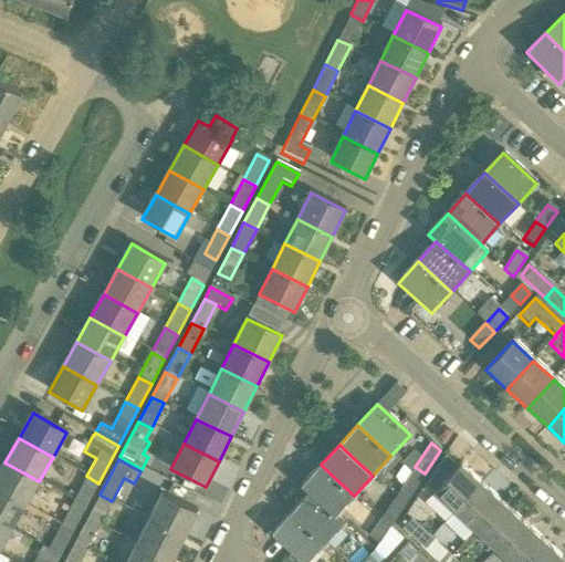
[(4,462),(0,470),(0,492),(24,506),(39,481),(4,462)]
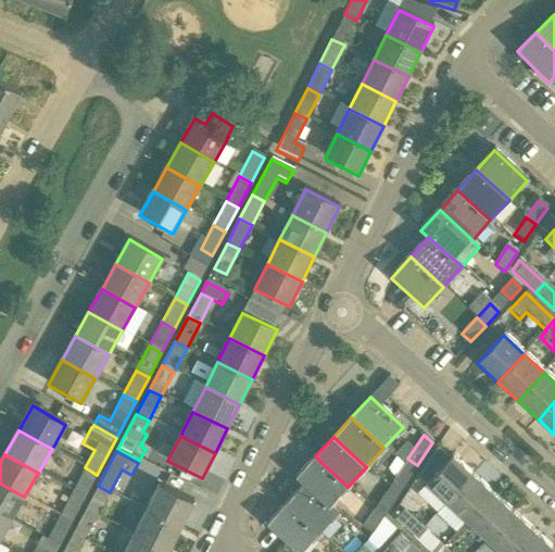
[(348,487),(315,456),(295,477),(304,485),(304,484),(329,506),(348,487)]
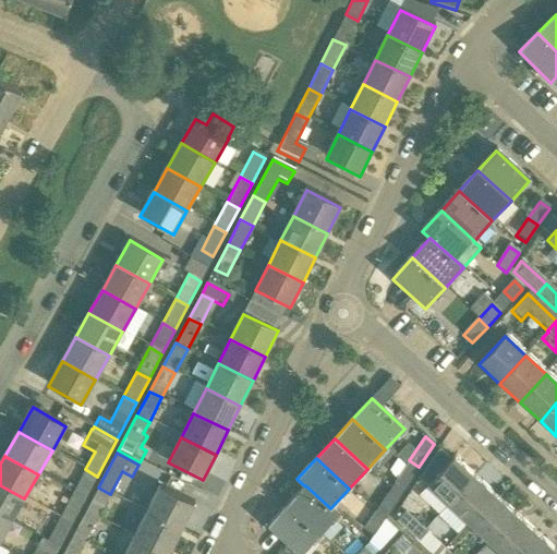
[(448,506),(474,478),(453,459),(427,486),(448,506)]
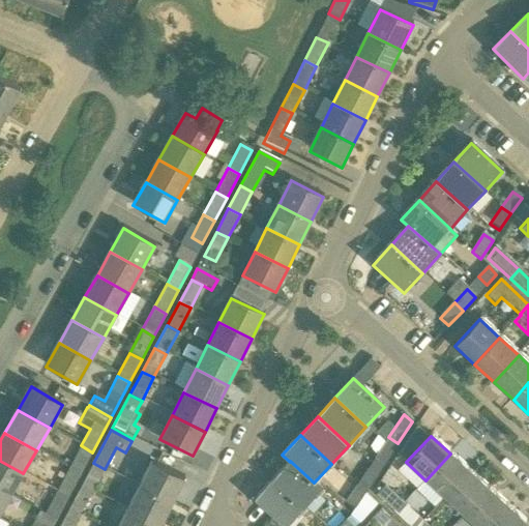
[(398,443),(388,437),(374,461),(383,467),(398,443)]
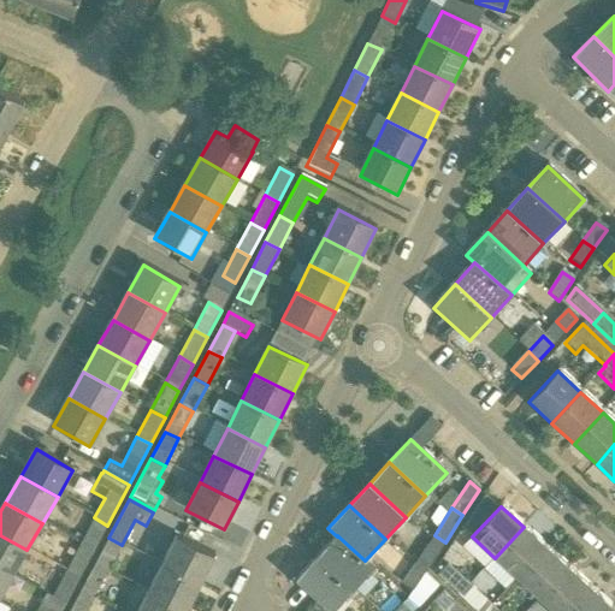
[(107,526),(94,517),(80,545),(93,552),(107,526)]
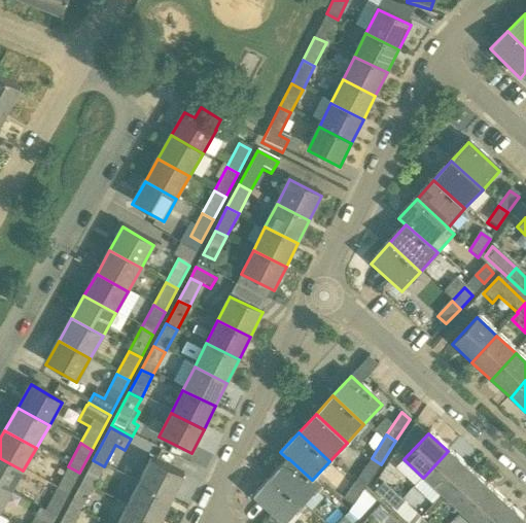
[(448,451),(423,478),(443,495),(467,468),(448,451)]
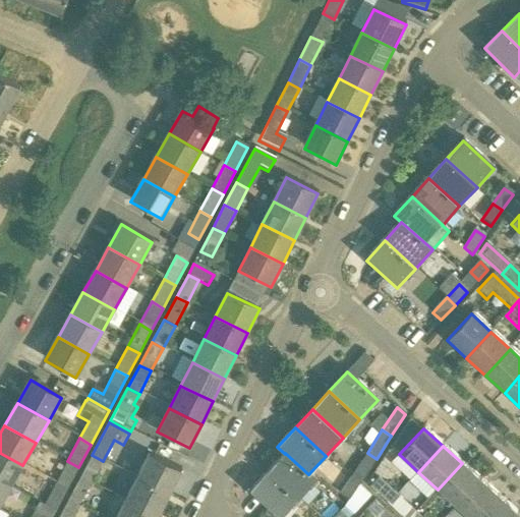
[(22,465),(0,453),(0,482),(10,487),(22,465)]
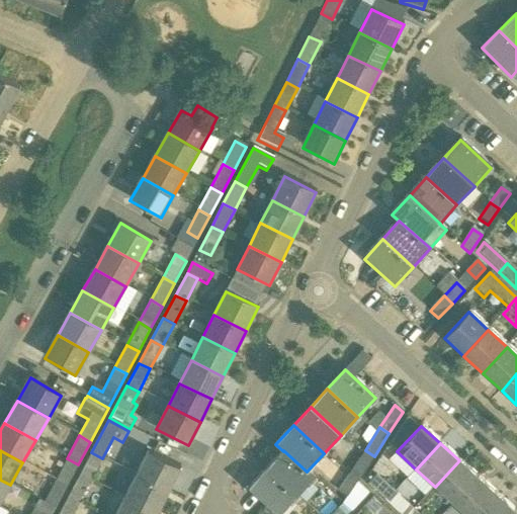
[(283,450),(283,451),(267,468),(297,497),(315,479),(307,472),(283,450)]
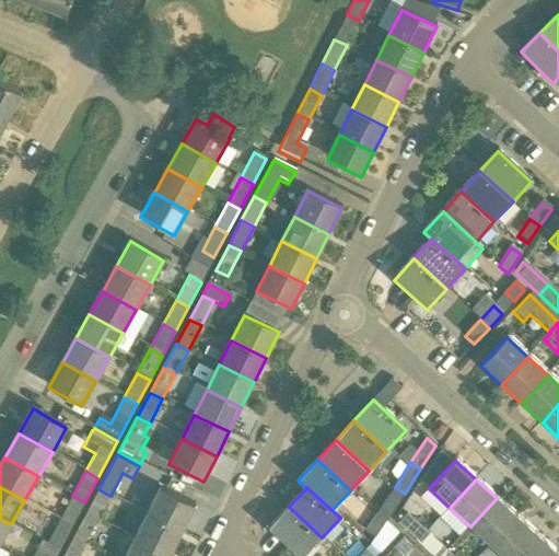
[(99,489),(85,514),(97,521),(111,496),(99,489)]
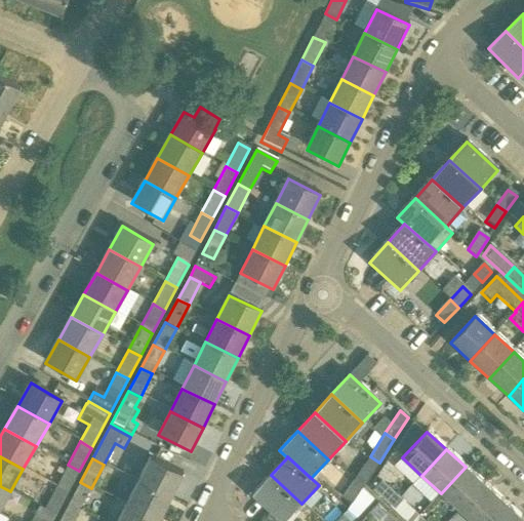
[(138,482),(171,498),(183,475),(151,458),(138,482)]
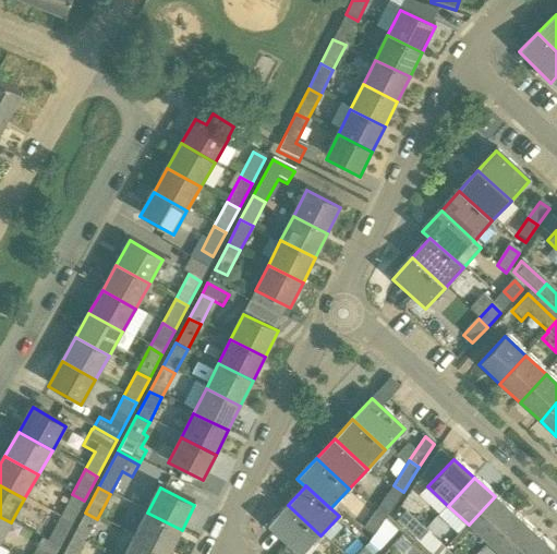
[(84,501),(72,494),(59,518),(72,525),(84,501)]
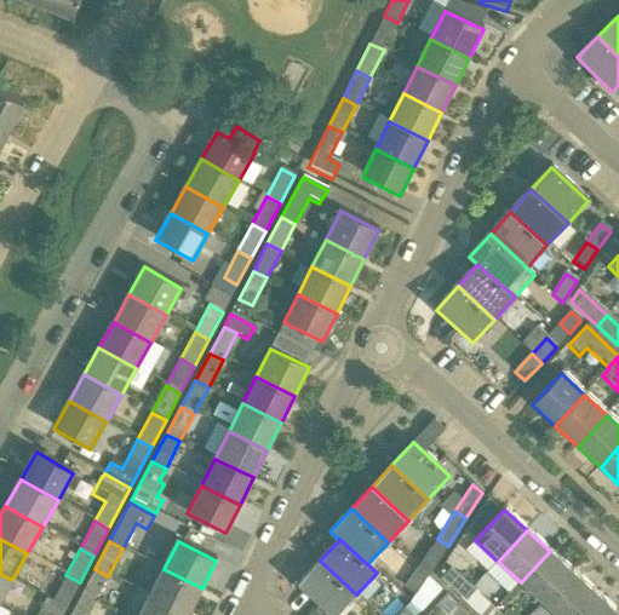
[(417,570),(428,578),(440,558),(429,551),(417,570)]
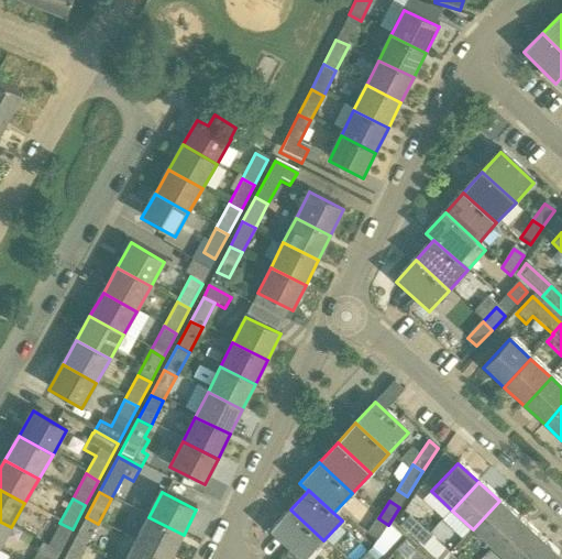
[(519,519),(499,501),(473,529),(493,548),(519,519)]
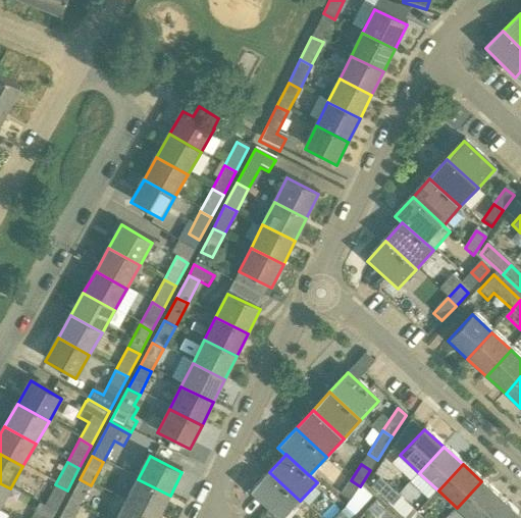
[(300,501),(269,472),(251,491),(278,517),(284,517),(300,501)]
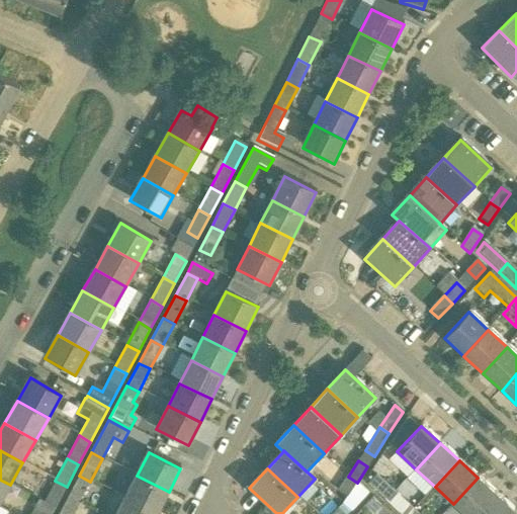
[(90,482),(79,476),(67,499),(78,504),(90,482)]
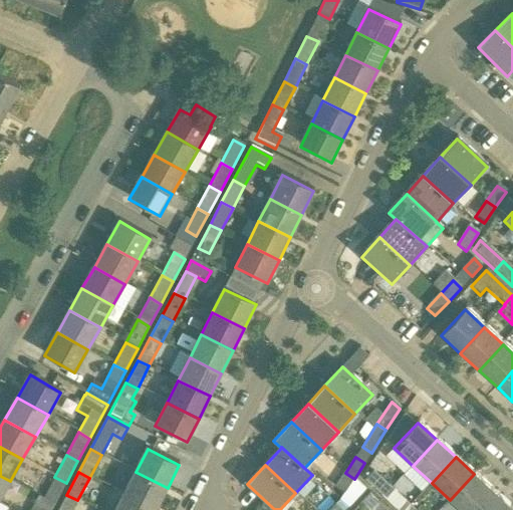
[(168,488),(136,472),(124,495),(152,509),(157,509),(168,488)]
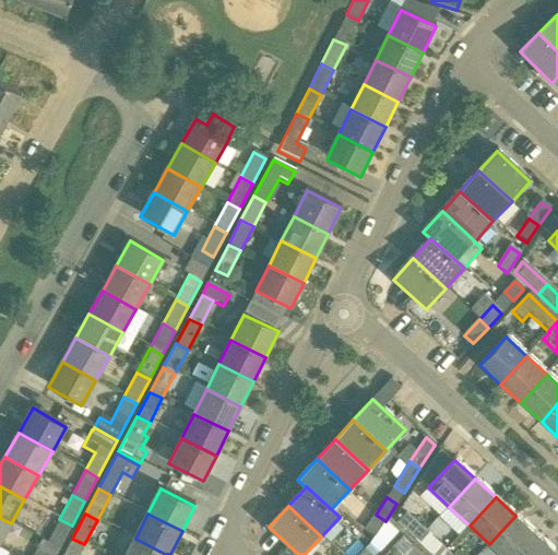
[(415,543),(425,532),(405,514),(395,524),(415,543)]
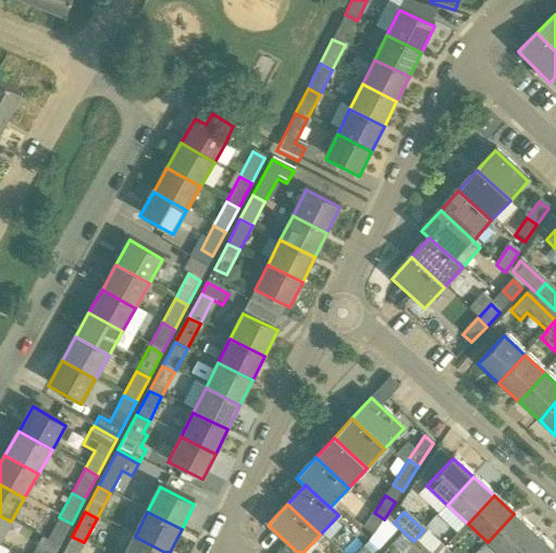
[(374,513),(362,530),(372,537),(383,521),(384,519),(374,513)]
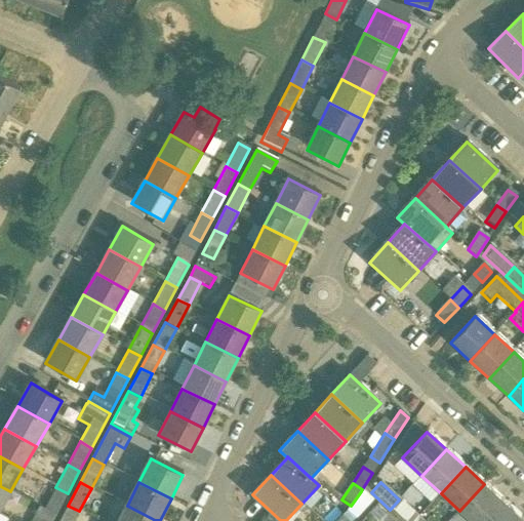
[(484,484),(459,511),(470,520),(486,520),(504,503),(484,484)]
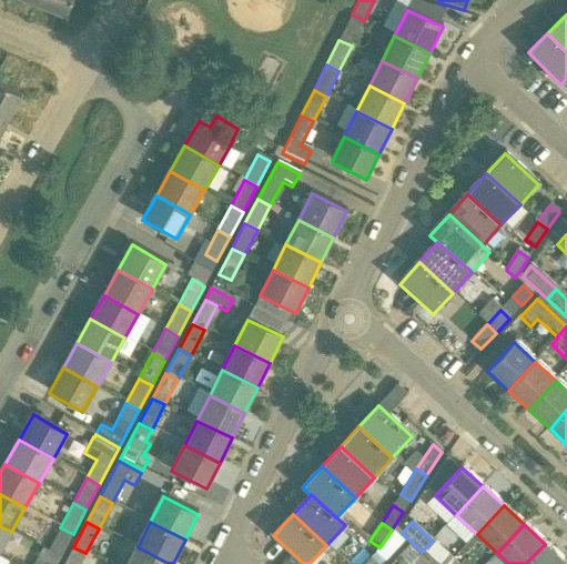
[(0,551),(11,532),(0,526),(0,551)]
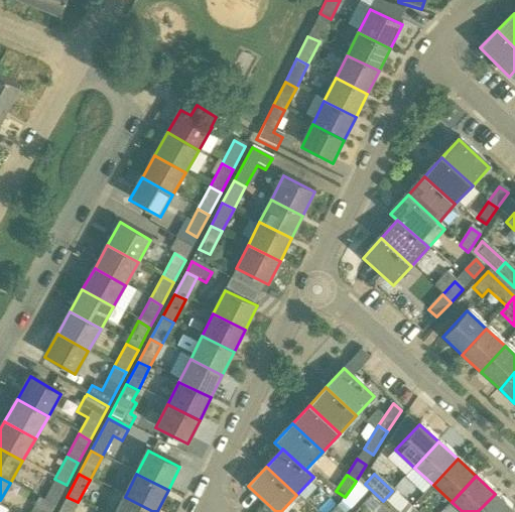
[(67,485),(54,479),(42,501),(54,508),(67,485)]
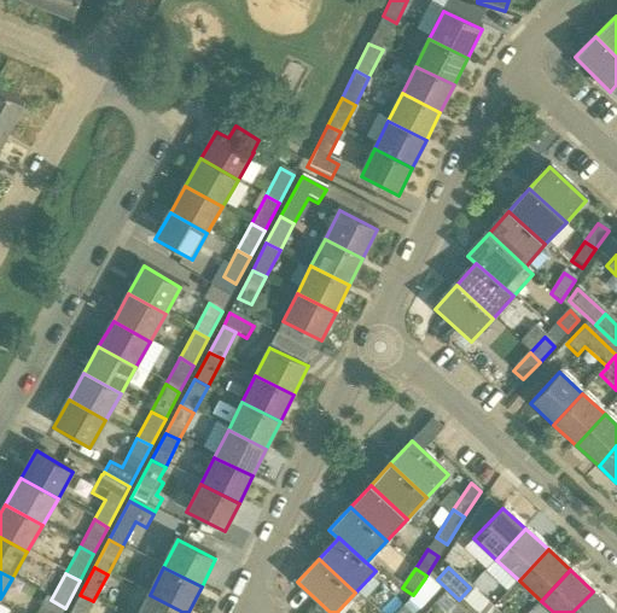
[(438,590),(425,578),(413,595),(424,605),(438,590)]
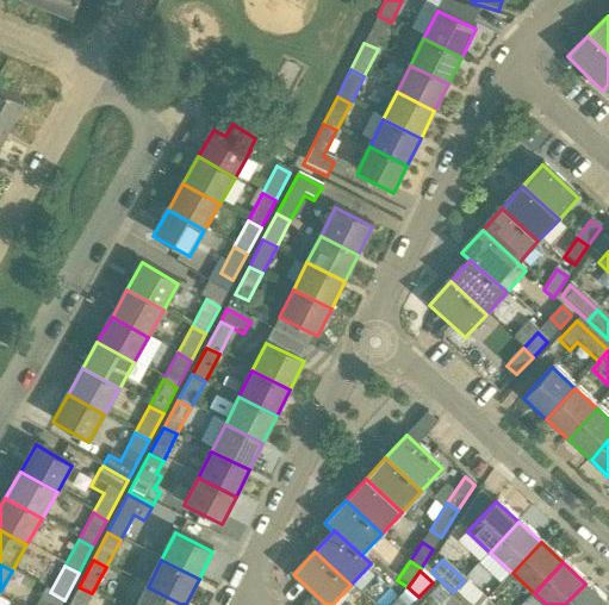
[(180,604),(148,587),(135,580),(123,604),(180,604)]
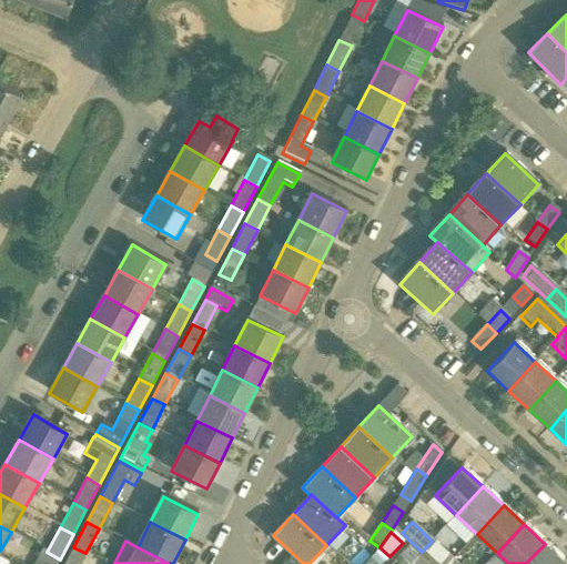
[(432,541),(422,552),(434,563),(449,563),(453,561),(432,541)]
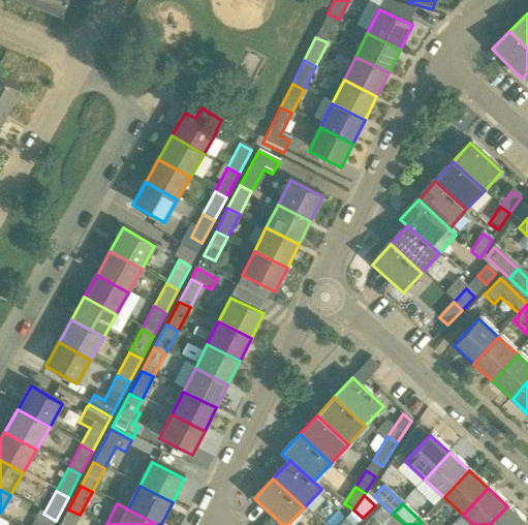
[(526,524),(507,506),(490,524),(526,524)]
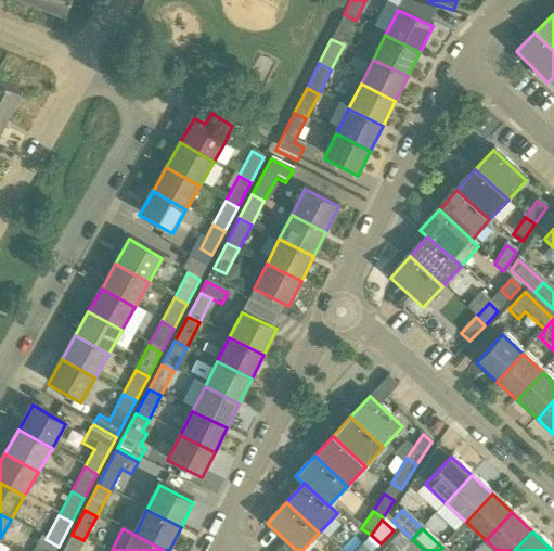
[(72,535),(62,550),(77,550),(84,540),(72,535)]
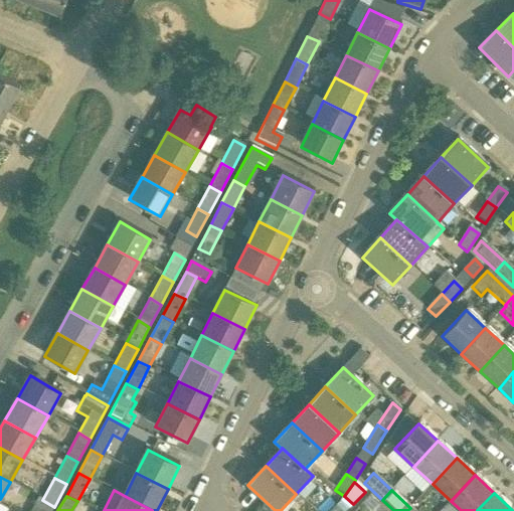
[(52,510),(54,507),(42,500),(40,504),(35,502),(30,510),(52,510)]
